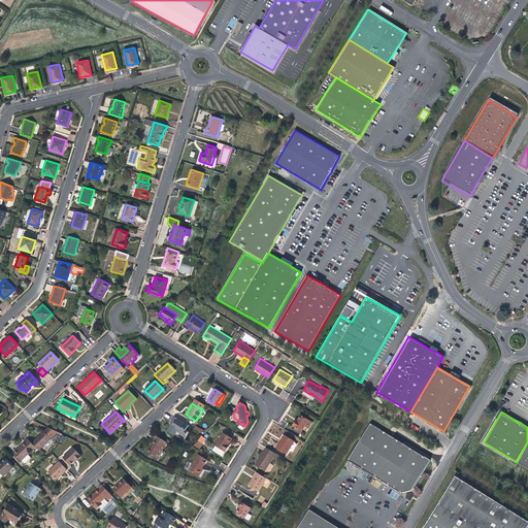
[(297,421),(296,420),(292,426),(302,432),(309,421),(301,415),(298,420),(297,421)]
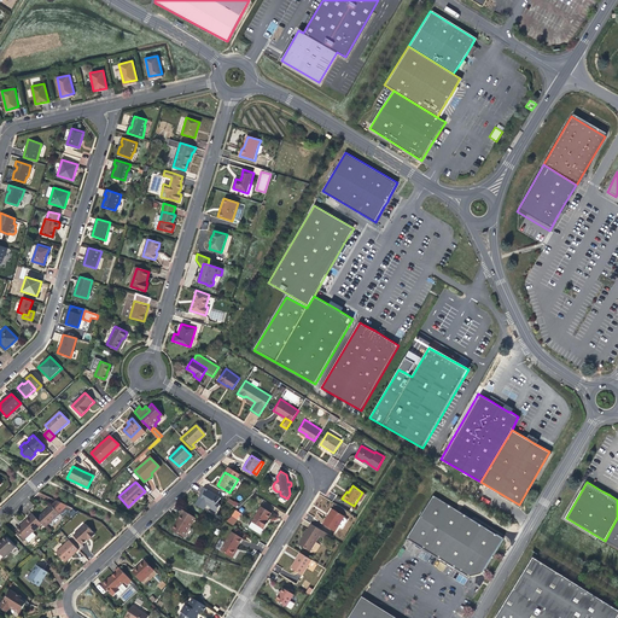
[(202,497),(200,500),(207,503),(211,506),(210,507),(216,511),(220,505),(217,502),(221,497),(204,487),(199,494),(203,496),(202,497)]
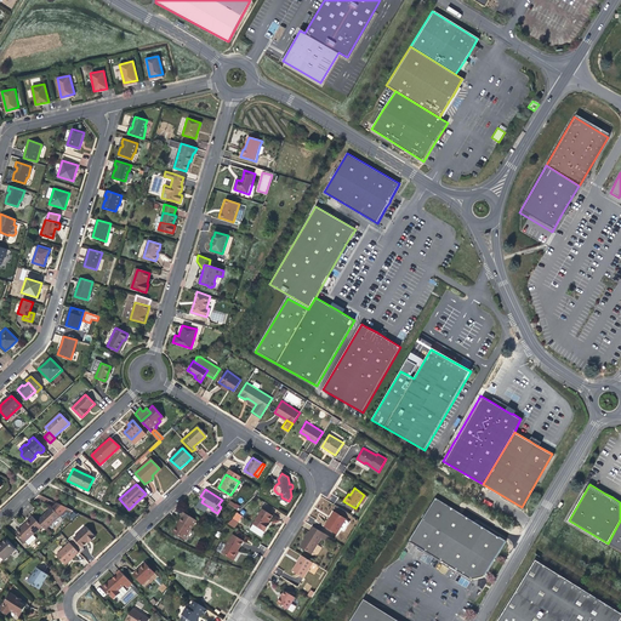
[(483,576),(505,540),(434,497),(408,541),(471,579),(483,576)]
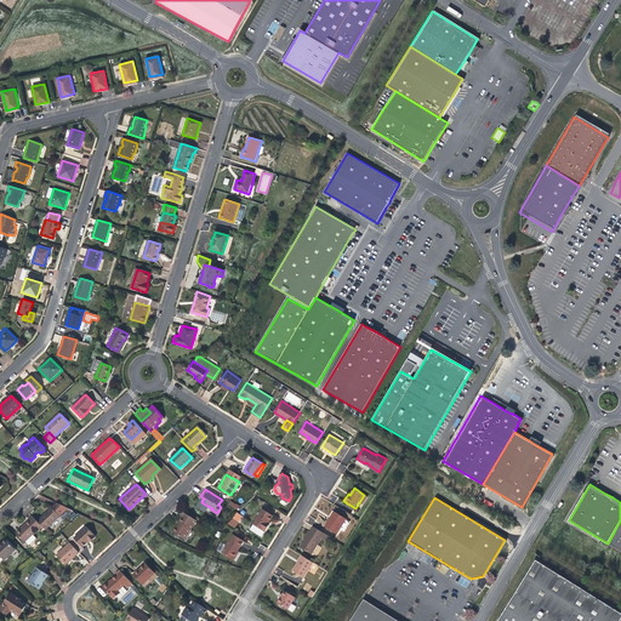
[(208,506),(201,502),(200,501),(197,506),(205,511),(208,506)]
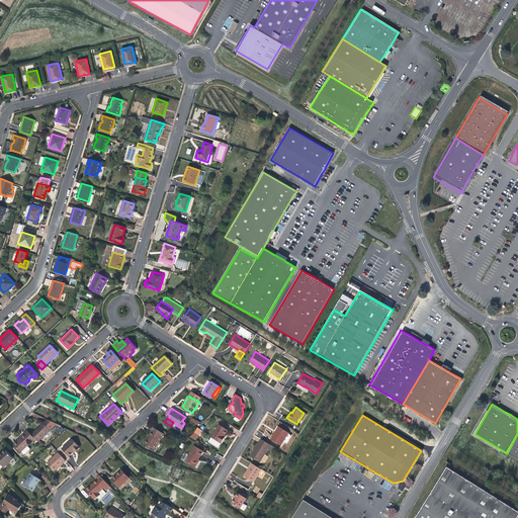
[(44,425),(50,431),(55,426),(59,428),(61,427),(48,421),(44,425)]
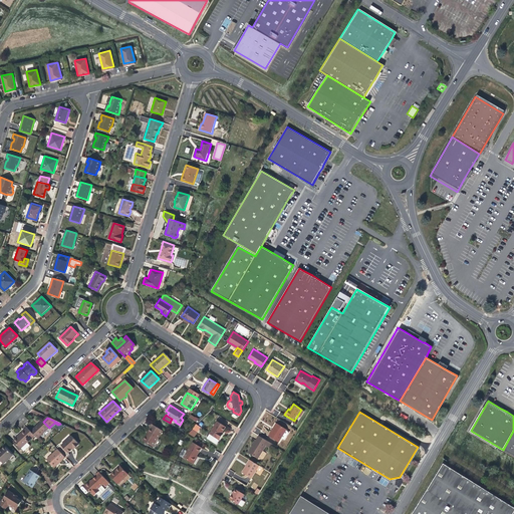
[(49,428),(43,422),(43,421),(38,426),(31,433),(34,436),(37,439),(49,428)]
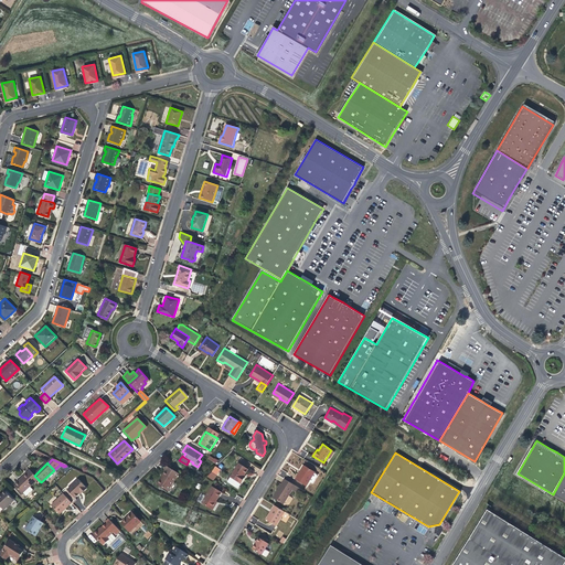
[(231,476),(241,482),(244,477),(243,476),(244,475),(248,468),(238,462),(231,476)]
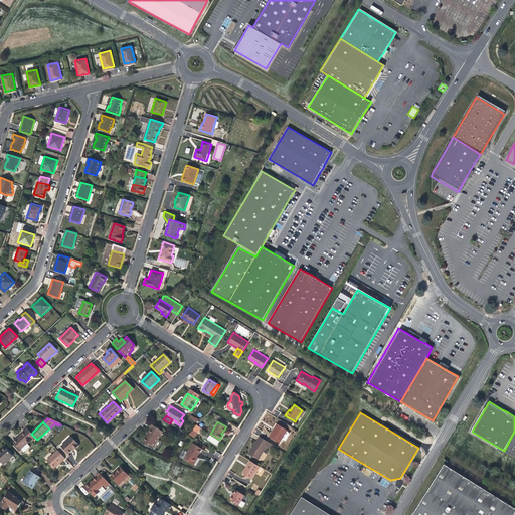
[(153,448),(163,432),(152,424),(150,428),(151,428),(148,434),(143,442),(153,448)]
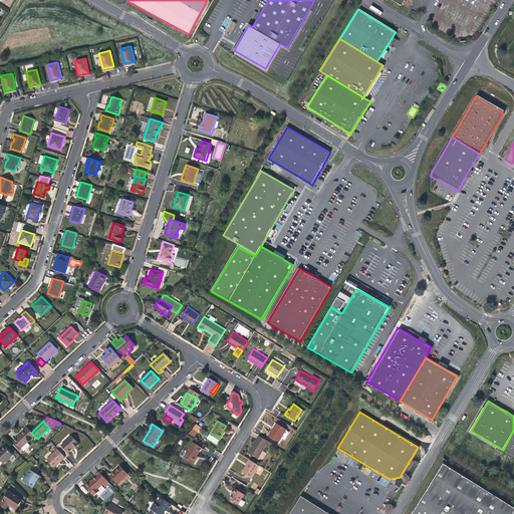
[(269,436),(279,441),(282,437),(286,430),(286,429),(278,424),(275,428),(274,430),(273,430),(269,436)]
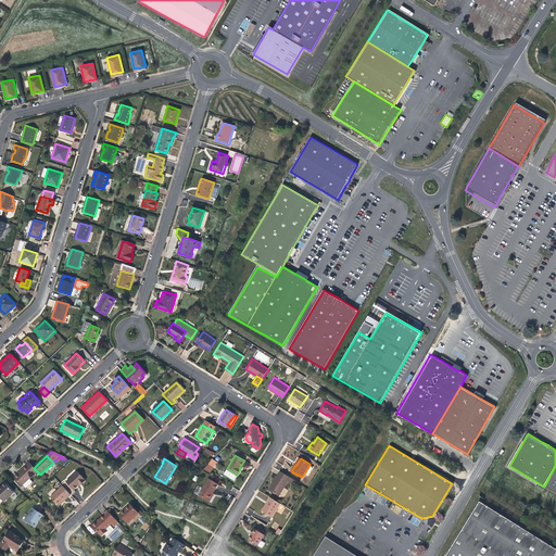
[(22,471),(16,477),(23,484),(37,471),(34,468),(28,463),(24,467),(21,470),(22,471)]
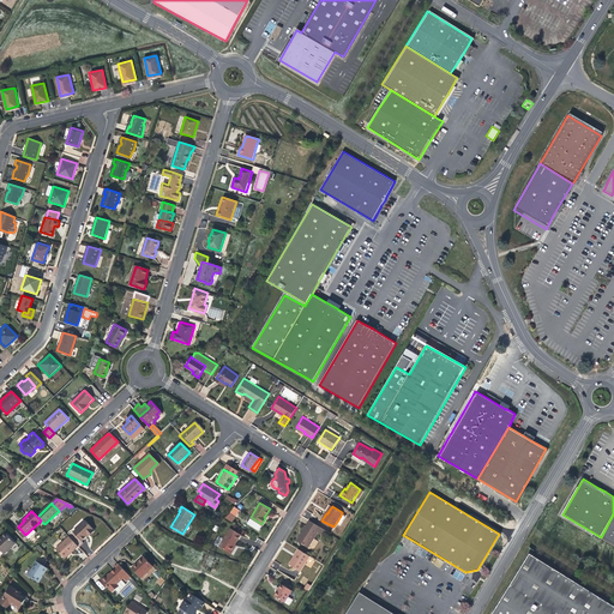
[(613,515),(601,537),(613,545),(613,515)]
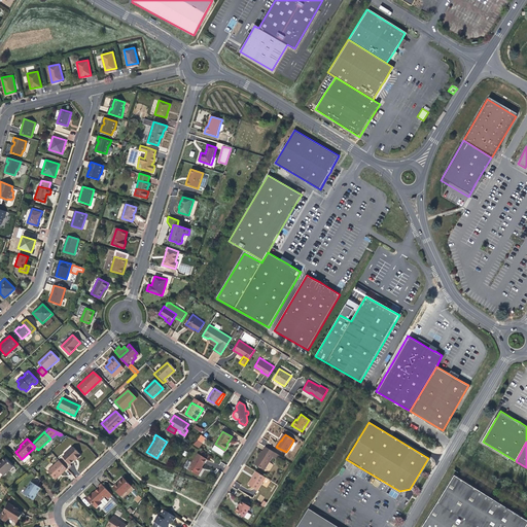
[(224,450),(215,444),(212,448),(221,454),(224,450)]
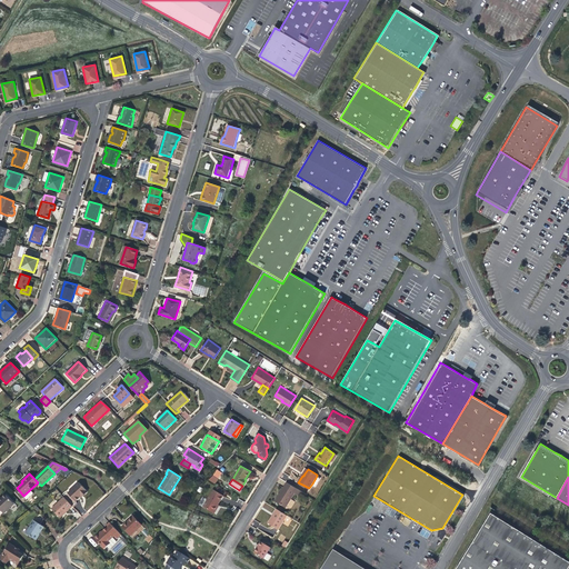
[(298,489),(287,482),(281,491),(275,501),(286,508),(298,489)]
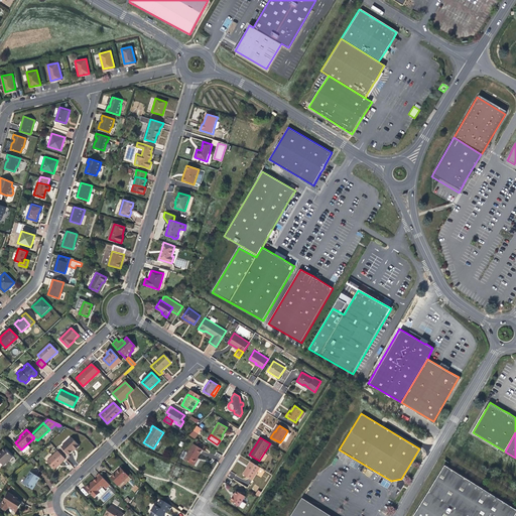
[(60,447),(68,456),(72,452),(73,450),(79,445),(72,438),(60,447)]
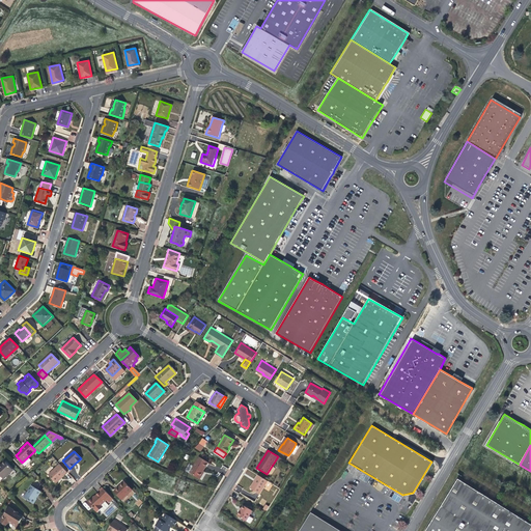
[(199,478),(202,473),(201,473),(204,469),(208,462),(199,456),(189,473),(199,478)]
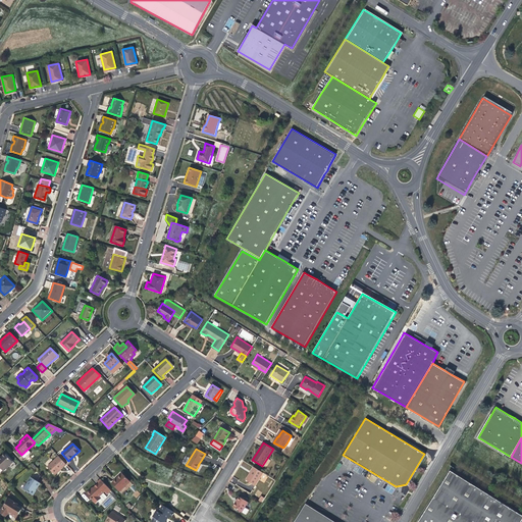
[(70,462),(68,461),(61,453),(60,452),(57,455),(58,457),(66,466),(70,462)]
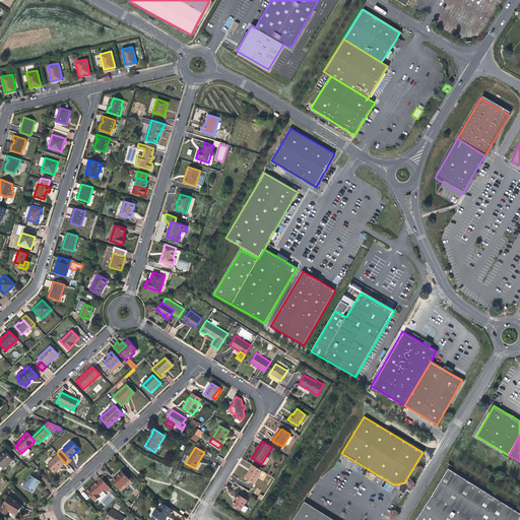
[(2,454),(2,457),(1,457),(0,458),(0,465),(4,470),(13,461),(5,452),(2,454)]
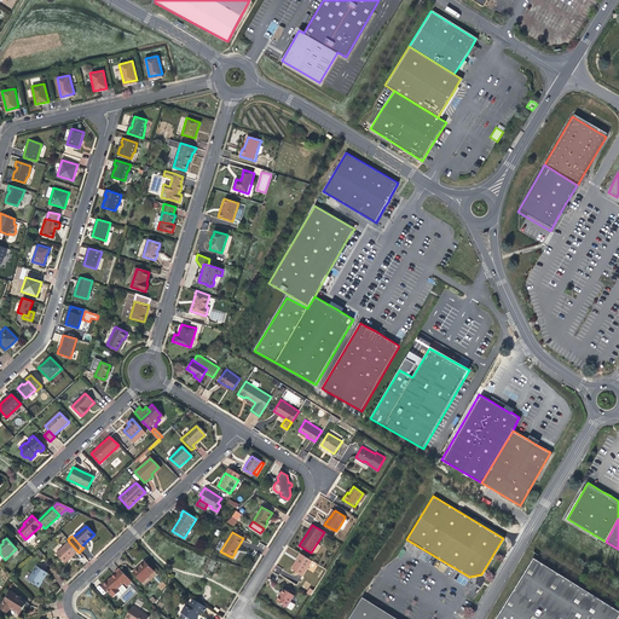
[(79,553),(69,542),(56,554),(65,565),(73,557),(79,553)]
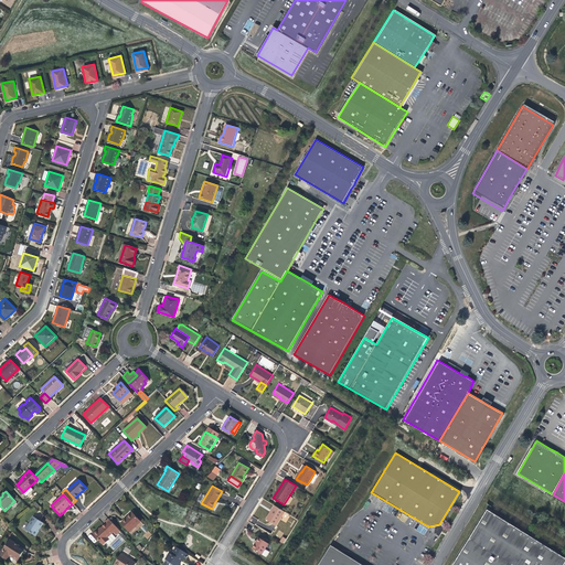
[(285,511),(275,504),(270,511),(266,519),(276,524),(285,511)]
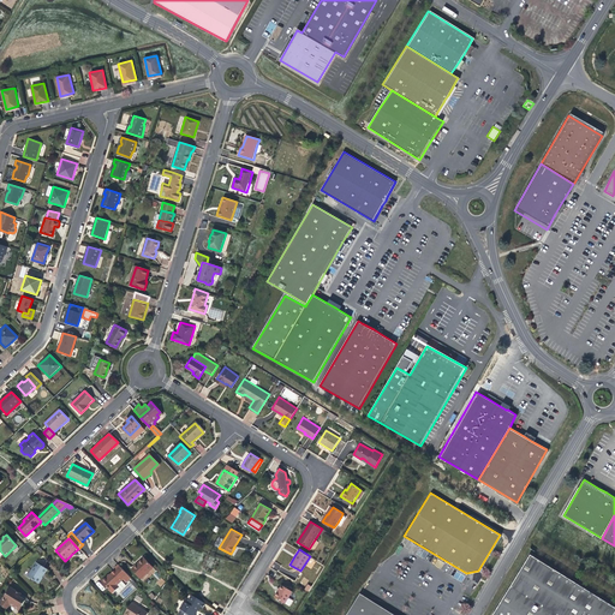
[(614,614),(614,605),(532,554),(494,614),(614,614)]
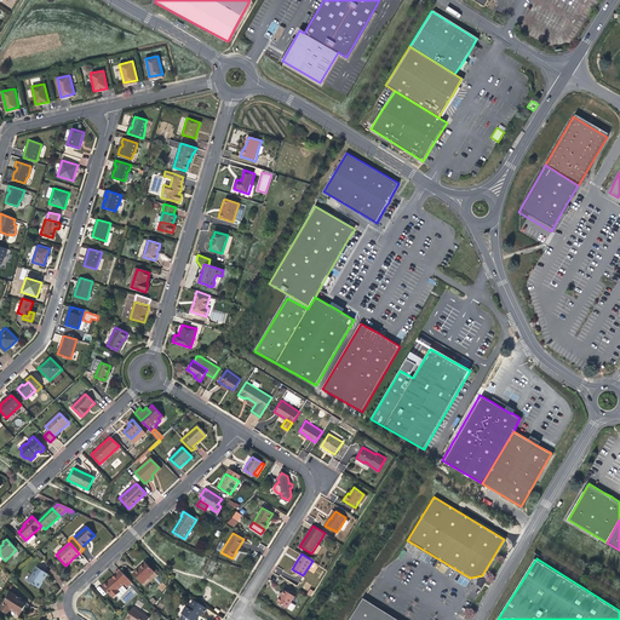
[(34,567),(36,568),(42,572),(46,564),(42,561),(39,563),(38,563),(36,564),(34,567)]
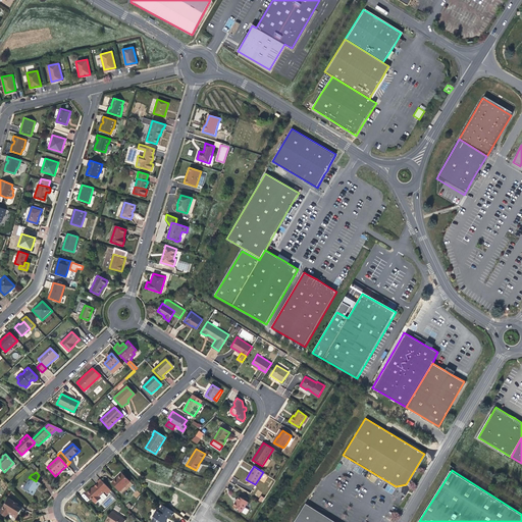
[(112,483),(119,491),(129,482),(121,474),(117,479),(112,483)]
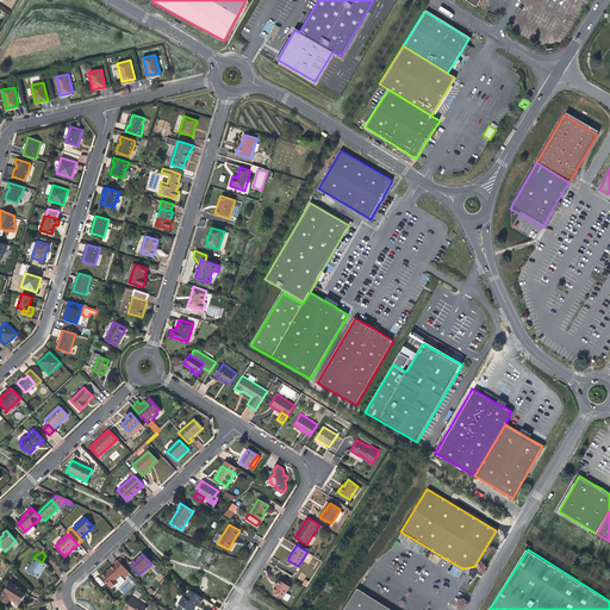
[(42,562),(36,559),(26,573),(37,579),(41,573),(41,572),(43,570),(47,565),(42,562)]
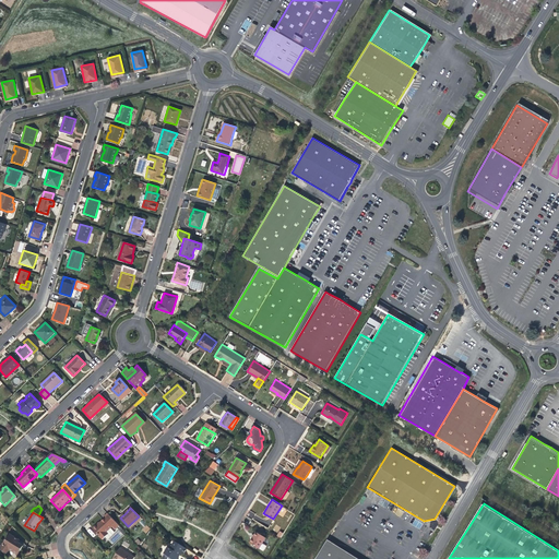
[(104,518),(105,519),(111,526),(115,530),(118,526),(107,514),(104,518)]
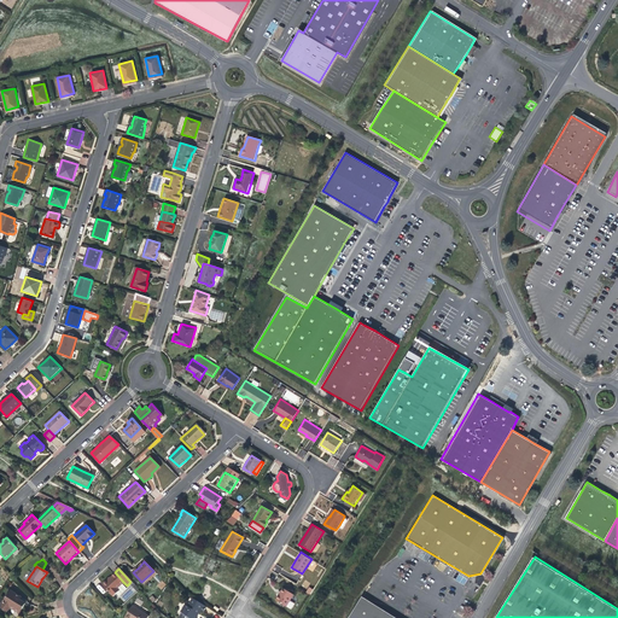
[(122,584),(123,582),(116,573),(109,579),(103,586),(114,596),(116,594),(118,596),(126,589),(122,584)]
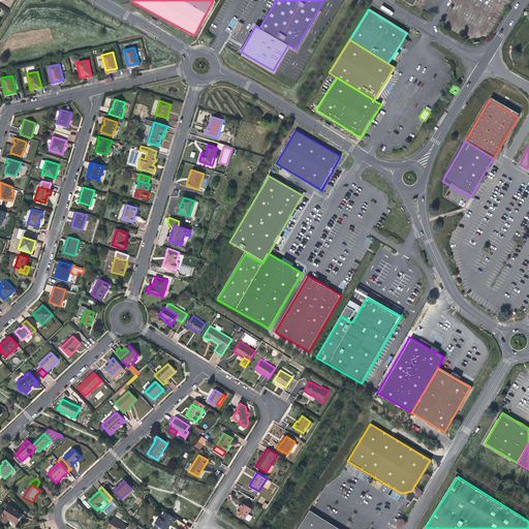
[(237,514),(245,519),(251,508),(243,503),(240,507),(237,514)]
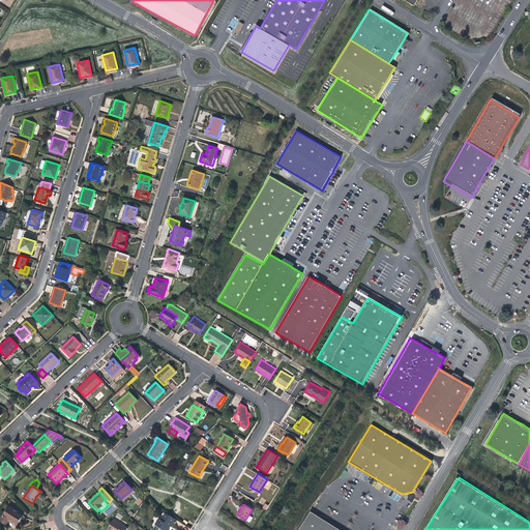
[(9,521),(8,522),(17,527),(22,519),(20,518),(16,516),(18,513),(8,507),(2,517),(9,521)]
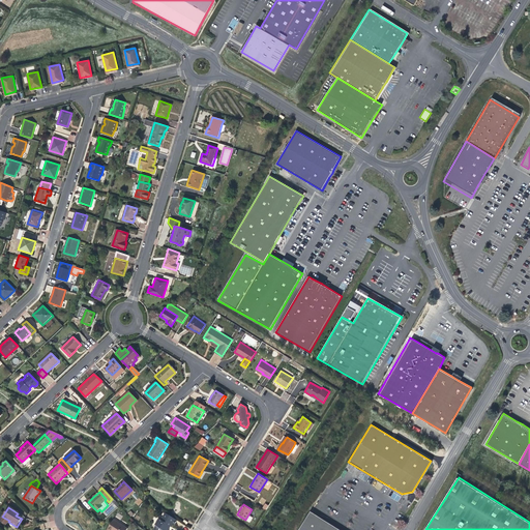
[(342,529),(312,510),(298,529),(342,529)]
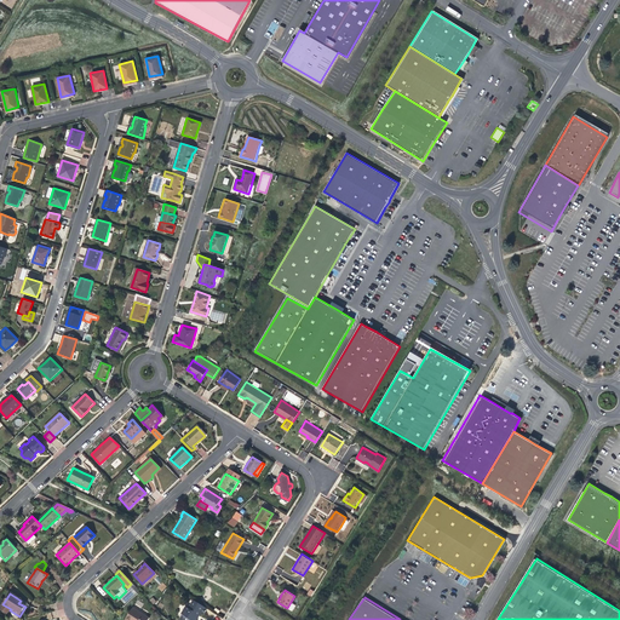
[(204,608),(193,601),(188,609),(185,607),(181,614),(182,615),(189,619),(196,619),(197,618),(200,614),(202,615),(206,609),(204,608)]
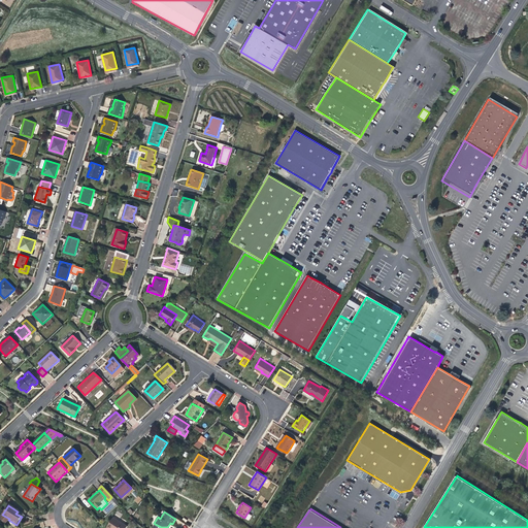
[(9,519),(2,515),(1,514),(0,515),(0,520),(6,524),(8,520),(9,519)]
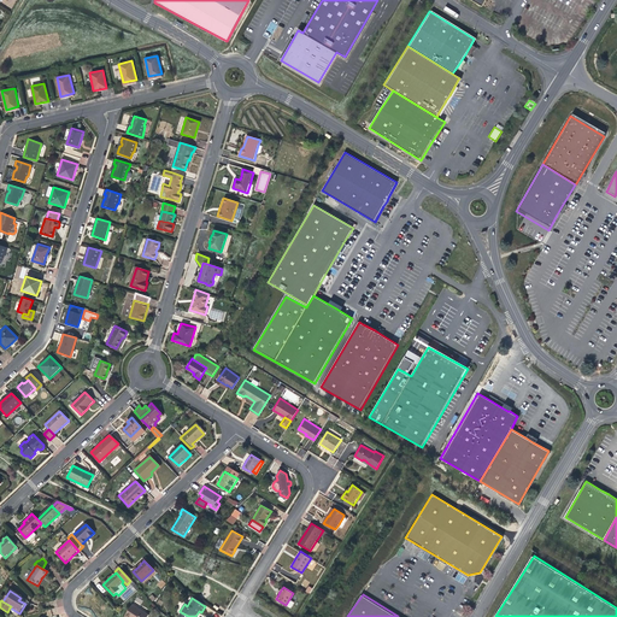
[(124,616),(147,616),(150,615),(146,612),(144,613),(139,610),(139,609),(136,607),(135,607),(131,606),(124,616)]
